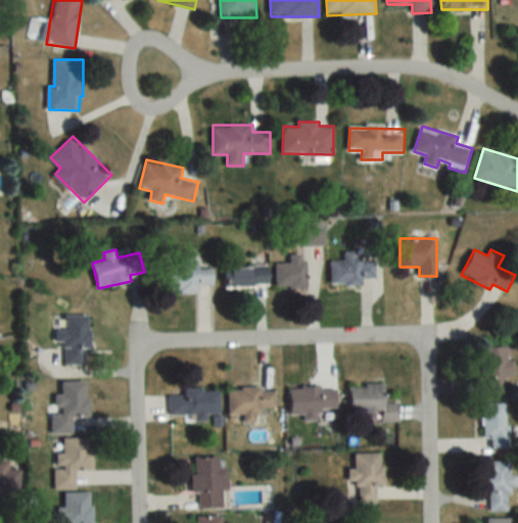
[(377,259),(358,260),(357,251),(345,252),(346,260),(331,260),(332,285),(363,284),(363,279),(377,279),(377,259)]
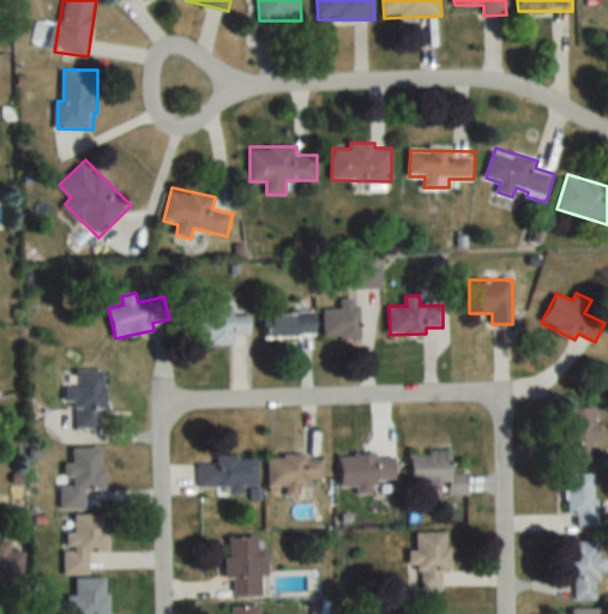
[(342,308),(324,308),(324,338),(361,338),(361,299),(342,299),(342,308)]
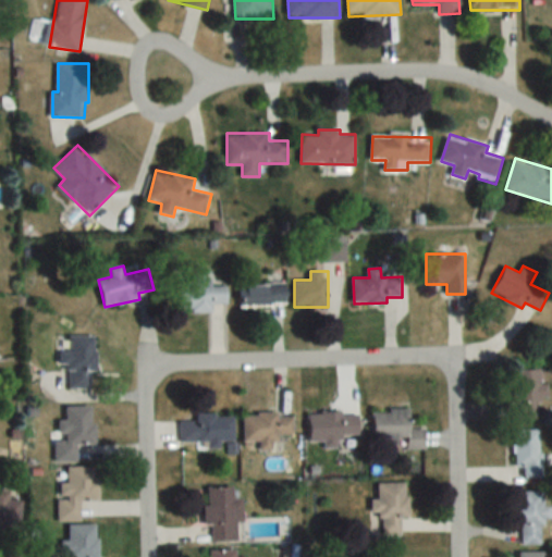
[(179,281),(179,310),(213,310),(213,304),(229,304),(229,284),(206,284),(206,274),(194,274),(194,281),(179,281)]
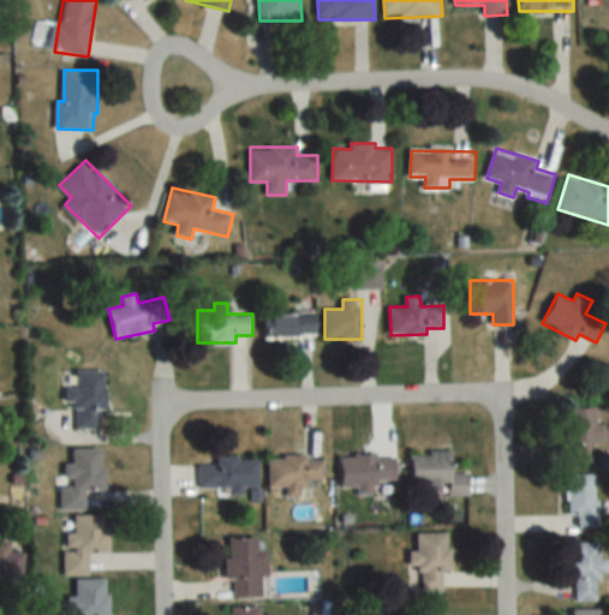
[(316,336),(316,312),(266,314),(267,338),(316,336)]
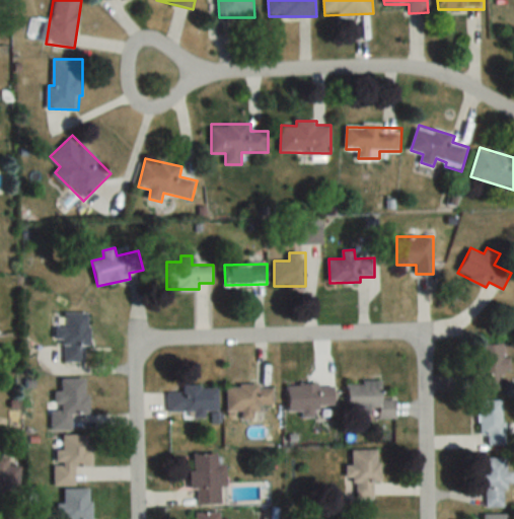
[(57,327),(57,343),(66,343),(66,362),(90,362),(90,313),(65,313),(65,327),(57,327)]
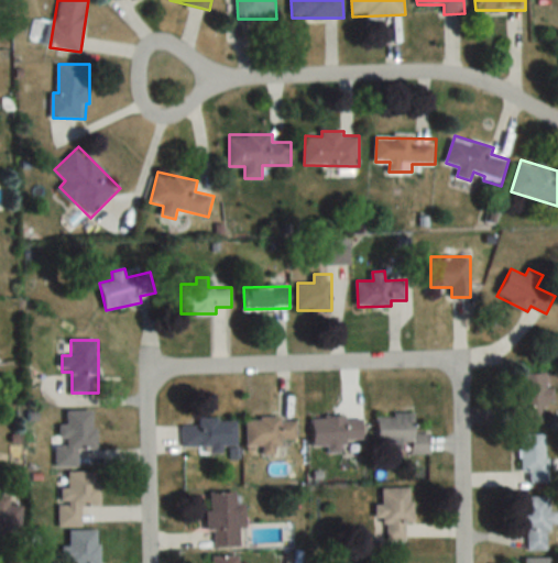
[(520,374),(521,424),(545,424),(545,403),(555,401),(555,387),(547,387),(547,373),(520,374)]
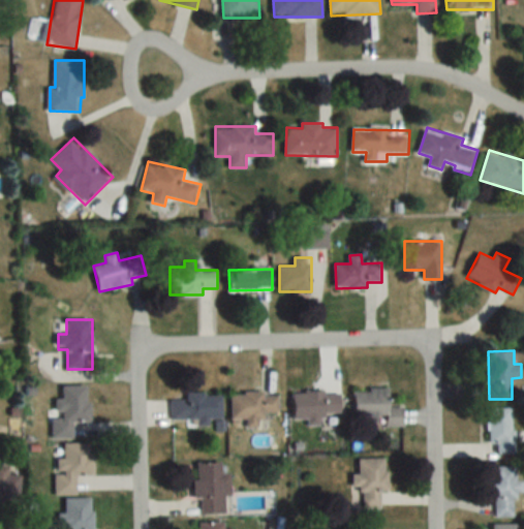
[(63,384),(64,398),(59,398),(59,416),(54,416),(54,438),(78,438),(78,423),(91,423),(91,384),(63,384)]
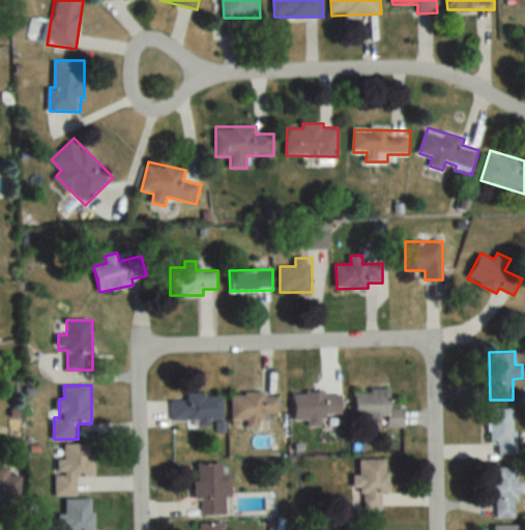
[(389,389),(355,390),(355,417),(369,417),(369,427),(406,425),(405,407),(390,407),(389,389)]
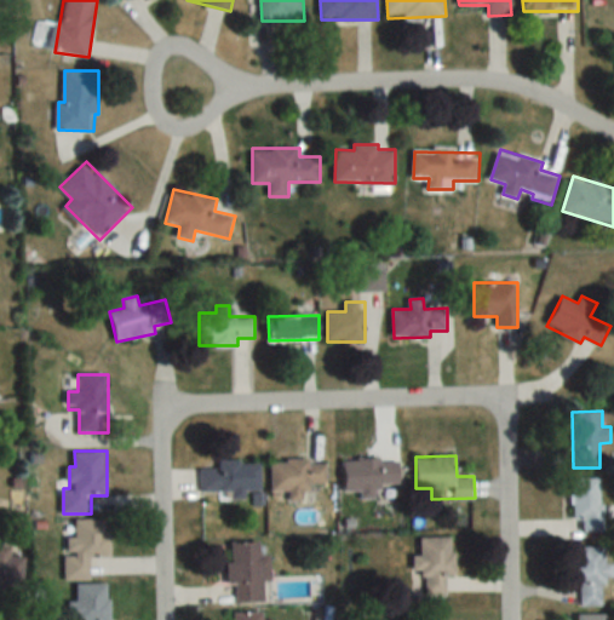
[(362,491),(399,491),(399,459),(344,458),(343,491),(362,491)]
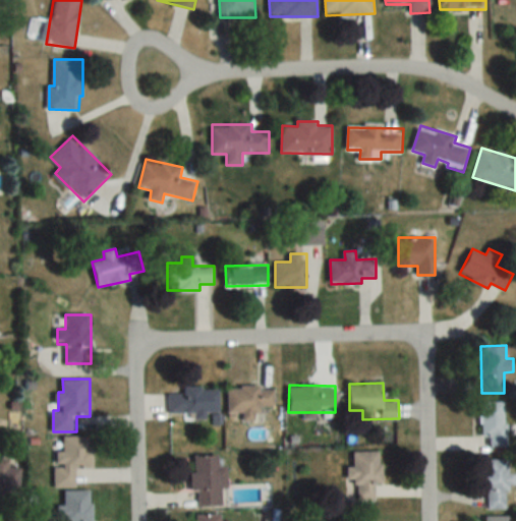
[(228,387),(229,413),(243,413),(243,418),(262,418),(262,407),(276,407),(276,386),(228,387)]
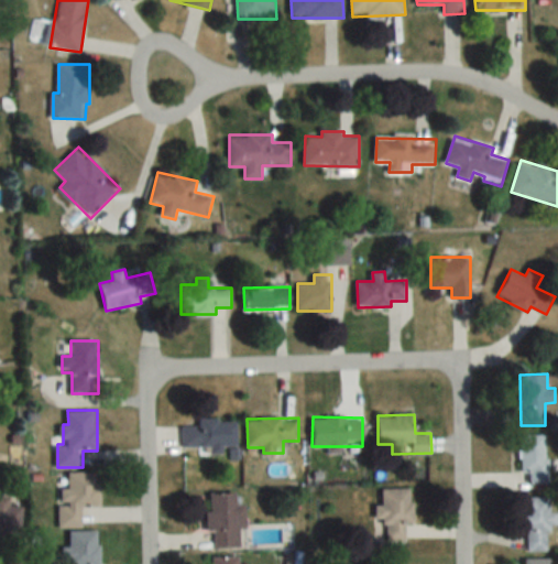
[(185,445),(238,445),(238,419),(199,419),(199,424),(185,424),(185,445)]
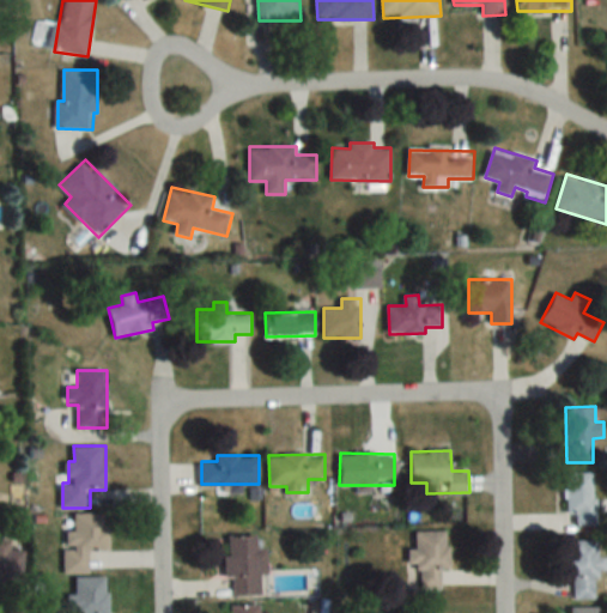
[(595,472),(568,472),(568,515),(576,515),(576,528),(595,528),(595,472)]
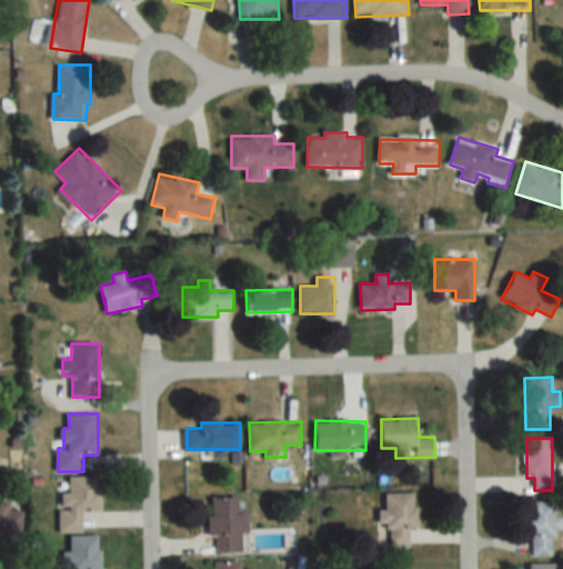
[(62,531),(84,531),(84,511),(102,511),(101,476),(70,476),(71,493),(61,493),(62,531)]
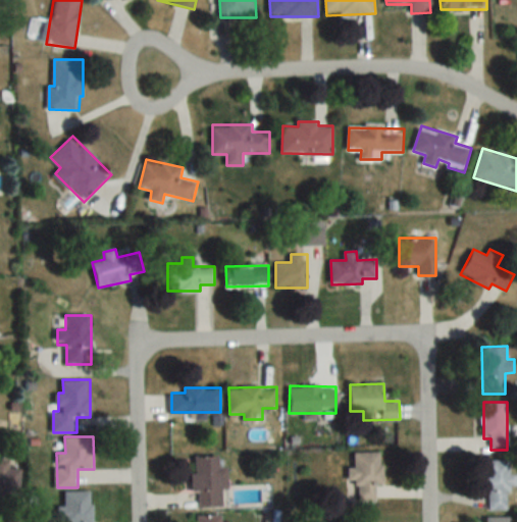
[(383,484),(382,453),(353,453),(353,501),(377,501),(377,484),(383,484)]
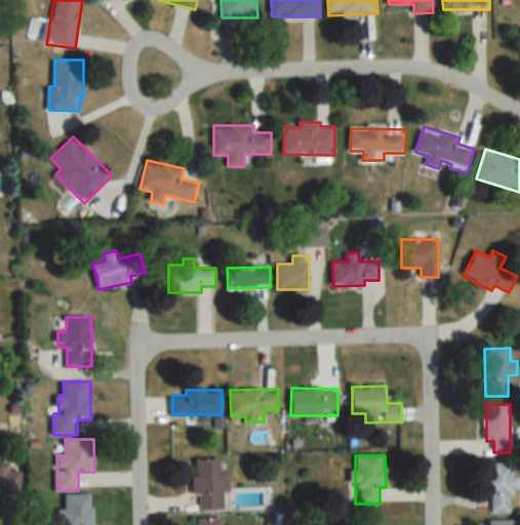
[(195,495),(201,495),(201,510),(228,510),(227,458),(195,459),(195,495)]
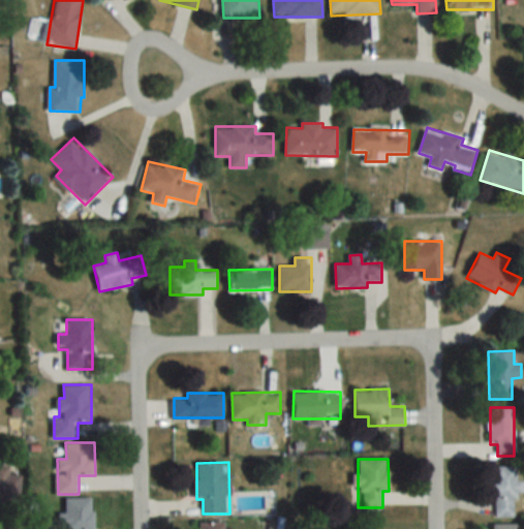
[(0,502),(11,503),(13,466),(0,465),(0,502)]
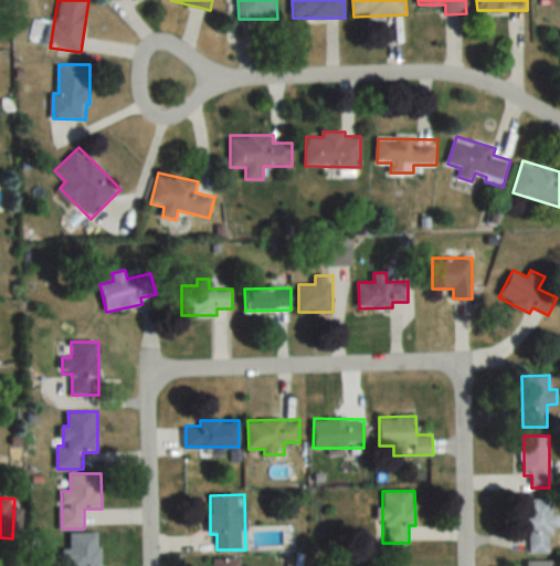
[(524,534),(531,534),(531,554),(551,554),(551,527),(559,527),(559,515),(551,515),(551,499),(524,499),(524,534)]
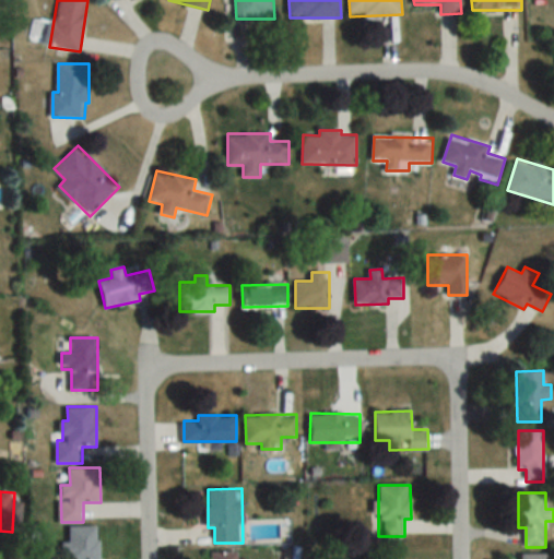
[(99,558),(101,526),(71,526),(71,543),(67,543),(66,558),(99,558)]
